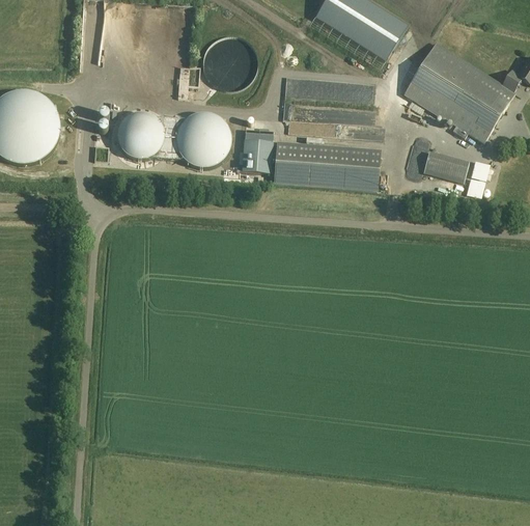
[(304,0),(301,6),(387,60),(409,25),(368,0),(304,0)]
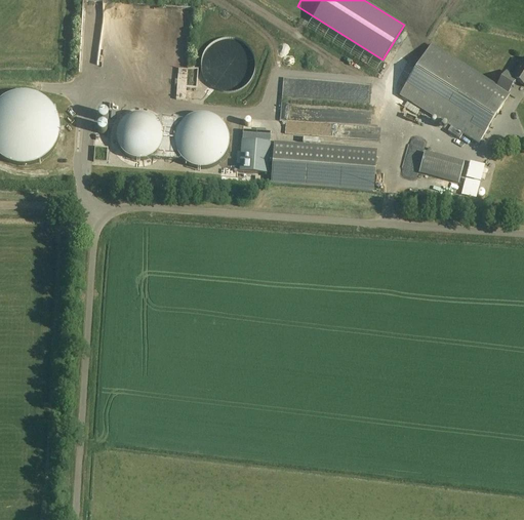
[(179,21),(178,9),(161,9),(162,22),(179,21)]
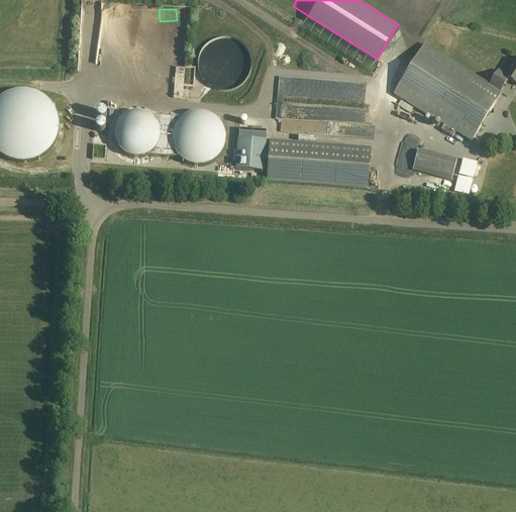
[(272,38),(280,32),(274,23),(266,29),(272,38)]
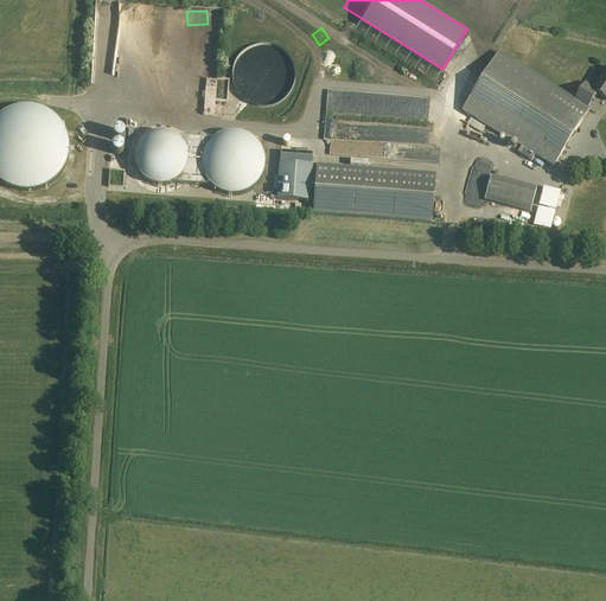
[(573,96),(497,48),(461,104),(521,141),(517,147),(530,155),(534,151),(553,161),(588,104),(586,103),(595,88),(605,95),(605,64),(605,63),(592,83),(584,78),(573,96)]
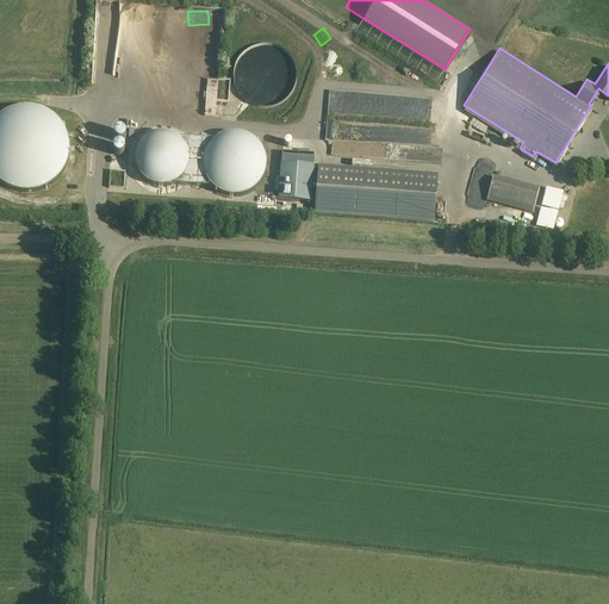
[(207,74),(207,112),(219,112),(219,74),(207,74)]
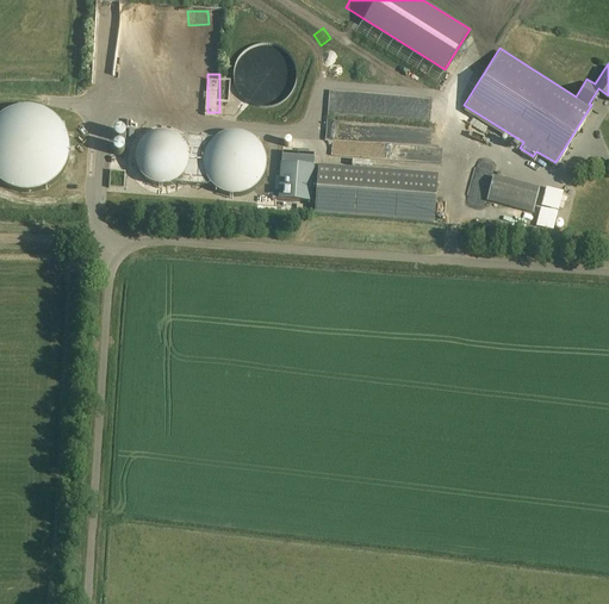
[(330,87),(330,105),(349,105),(350,87),(330,87)]
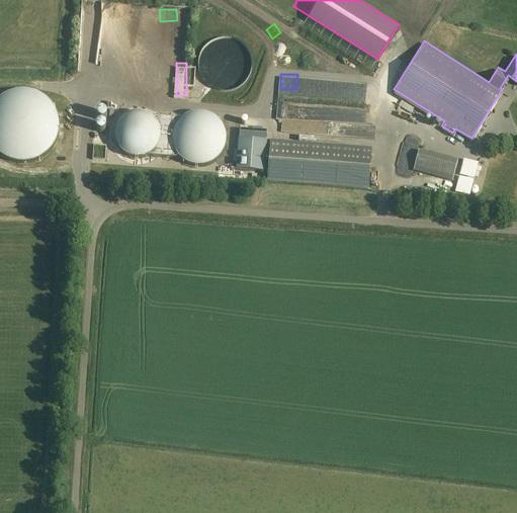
[(106,115),(107,106),(98,105),(97,114),(106,115)]
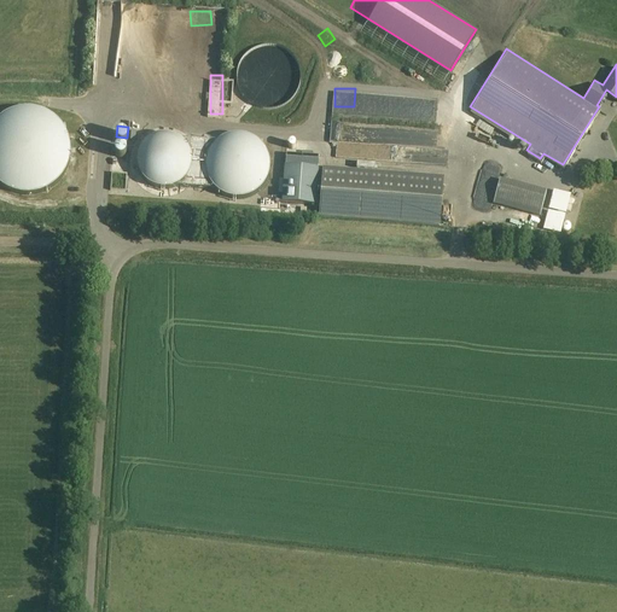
[(138,167),(140,172),(143,175),(146,178),(150,180),(152,181),(156,184),(161,184),(166,184),(170,184),(174,181),(179,180),(182,176),(185,174),(187,169),(190,165),(191,161),(191,156),(191,153),(190,150),(188,145),(186,141),(185,139),(181,137),(180,134),(176,132),(172,130),(169,129),(164,129),(162,129),(158,129),(156,130),(153,130),(150,133),(145,135),(144,137),(141,140),(139,145),(138,146),(137,149),(137,153),(135,156),(137,161),(137,163),(138,167)]
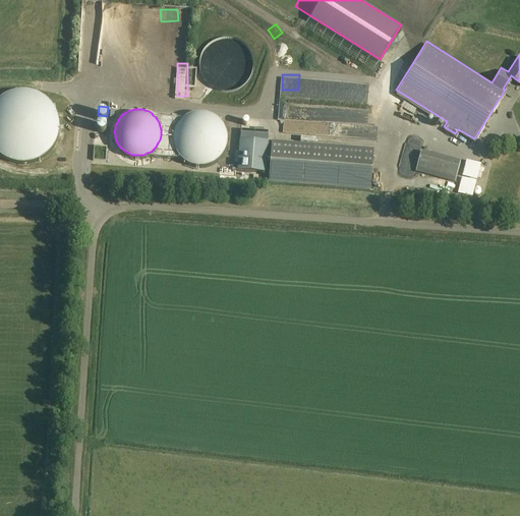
[(200,109),(196,110),(194,110),(190,111),(188,112),(186,113),(183,115),(181,116),(180,118),(178,119),(177,121),(176,122),(175,124),(173,128),(172,132),(172,134),(172,138),(173,142),(174,147),(175,149),(176,151),(178,154),(180,156),(181,157),(184,160),(186,161),(188,162),(190,163),(194,164),(196,164),(198,164),(200,164),(203,164),(207,163),(211,162),(213,161),(215,160),(217,158),(218,157),(220,155),(223,152),(224,150),(225,148),(226,144),(227,139),(227,135),(226,131),(226,129),(224,125),(222,121),(221,120),(218,117),(215,114),(211,112),(209,111),(205,110),(200,109)]
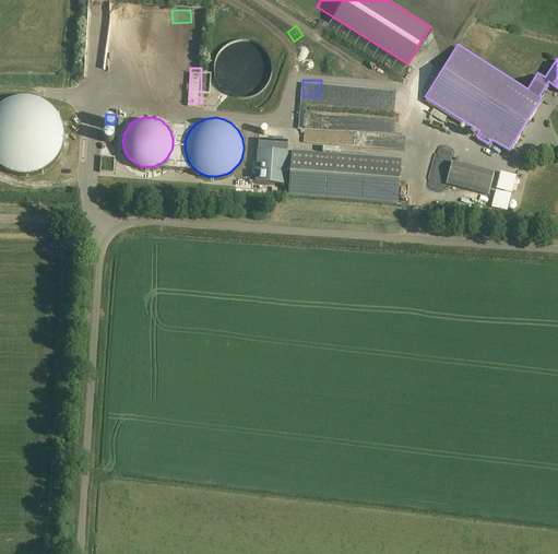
[(307,138),(319,137),(319,125),(307,125),(307,138)]
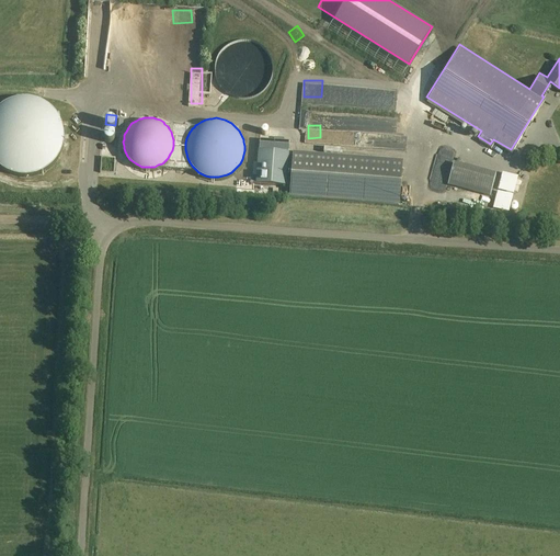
[(332,129),(322,128),(321,137),(331,137),(332,129)]
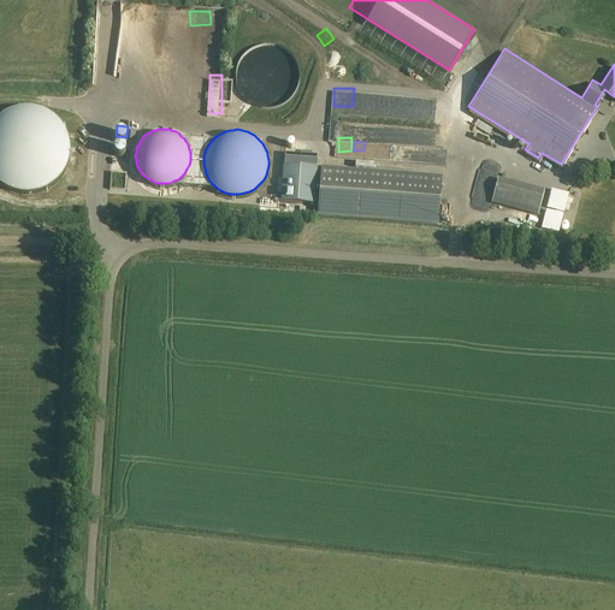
[(283,160),(279,196),(314,200),(317,163),(283,160)]
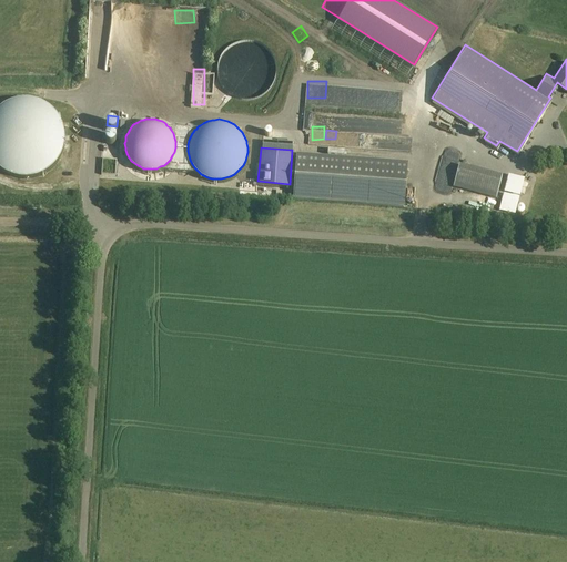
[(406,159),(295,150),(292,194),(403,203),(406,159)]
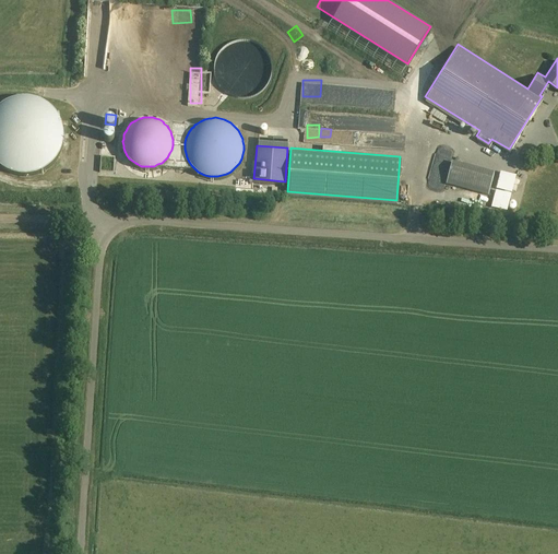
[(102,166),(115,167),(115,152),(102,152),(102,166)]
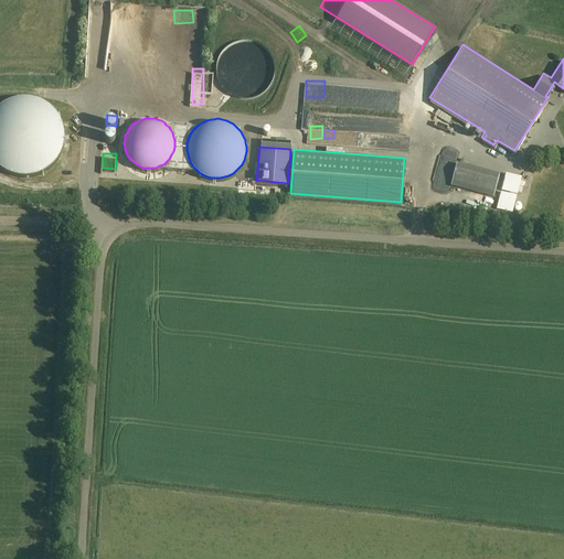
[(498,171),(456,160),(449,181),(492,193),(498,171)]
